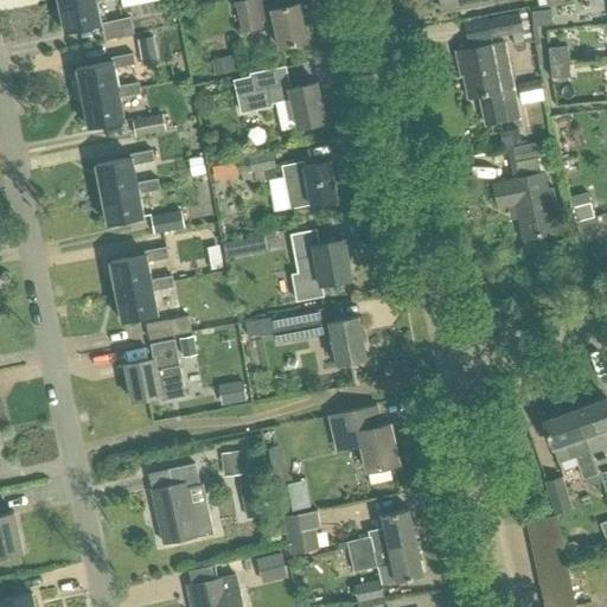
[(72,0),(58,2),(64,32),(101,25),(96,1),(103,0),(72,0)]
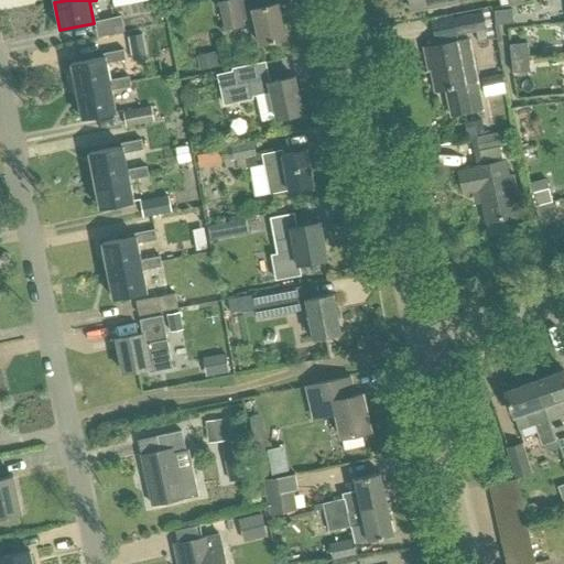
[(216,0),(223,28),(241,24),(236,0),(216,0)]
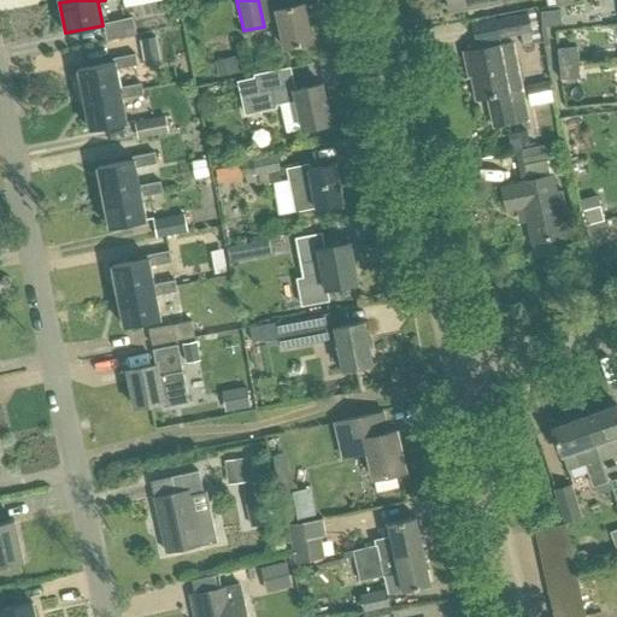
[(286,0),(259,0),(265,22),(277,19),(283,48),(312,42),(304,4),(288,7),(286,0)]
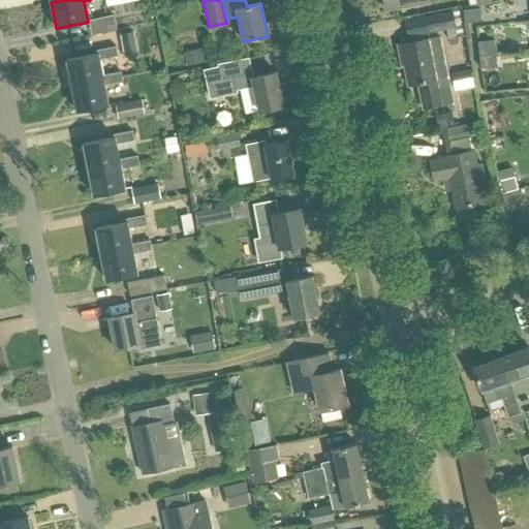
[(383,0),(385,8),(427,0),(383,0)]
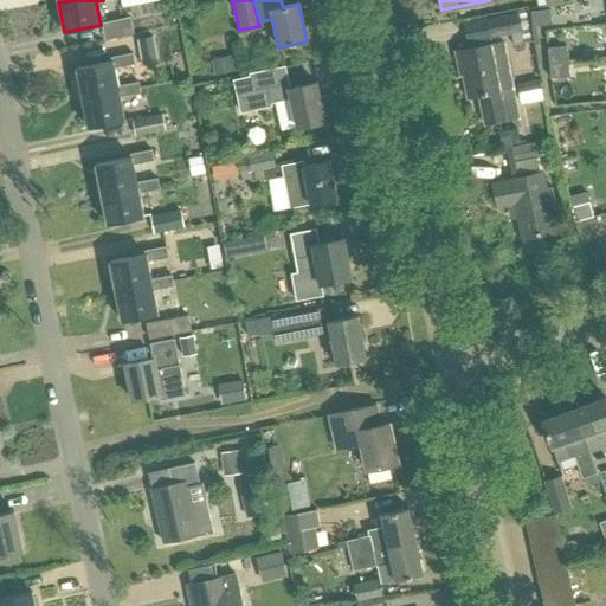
[(524,7),(516,8),(517,12),(485,19),(489,36),(511,33),(514,44),(530,40),(524,7)]
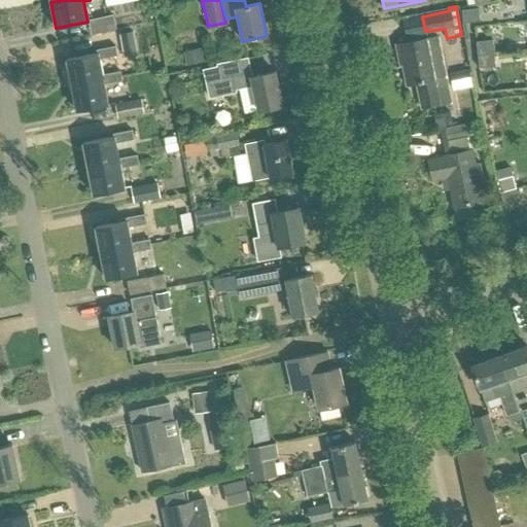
[(478,6),(462,10),(464,23),(481,20),(478,6)]
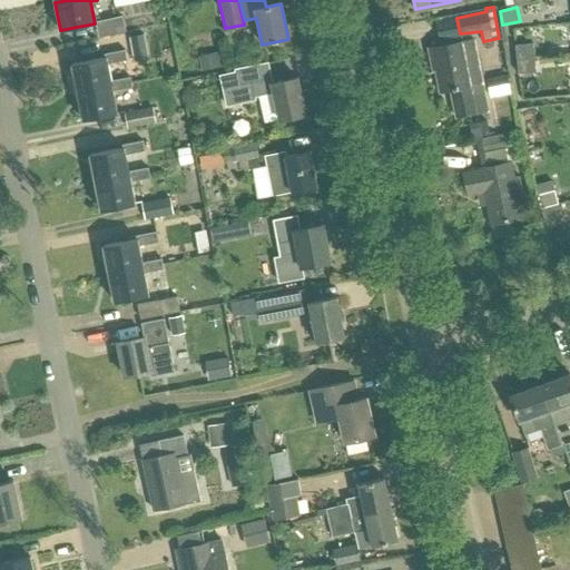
[(98,17),(100,31),(128,27),(125,11),(98,17)]
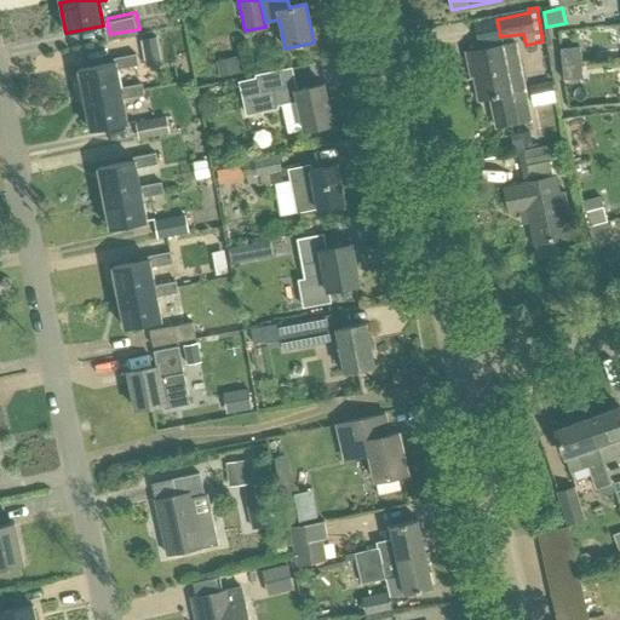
[(138,39),(143,65),(158,63),(154,36),(138,39)]
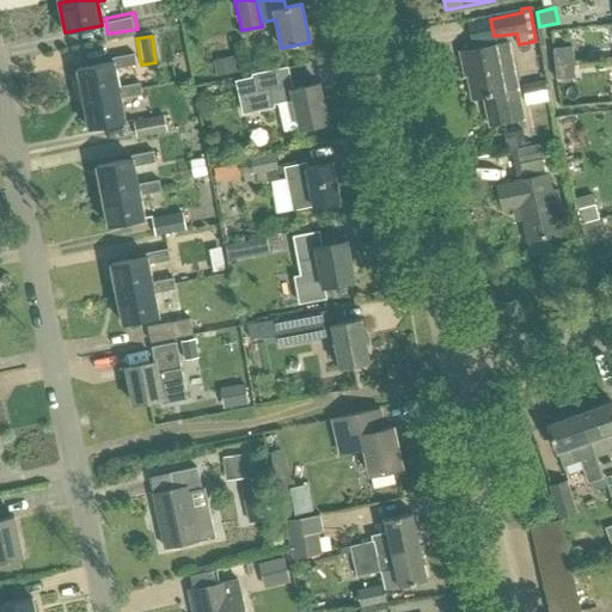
[(484,97),(490,126),(524,118),(518,90),(508,43),(496,46),(496,44),(459,51),(463,69),(466,68),(472,99),(484,97)]
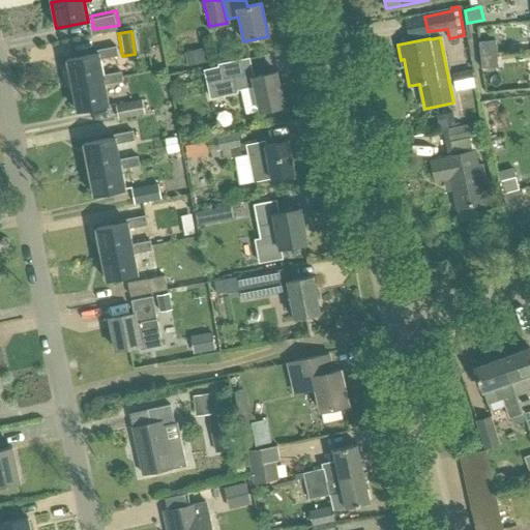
[(495,40),(478,42),(480,55),(496,53),(495,40)]
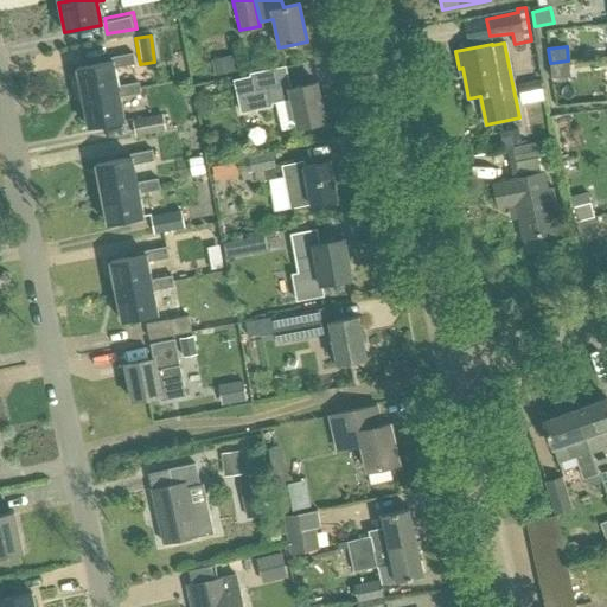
[(77,69),(83,98),(140,87),(139,82),(119,87),(114,68),(135,64),(133,53),(112,58),(112,62),(77,69)]
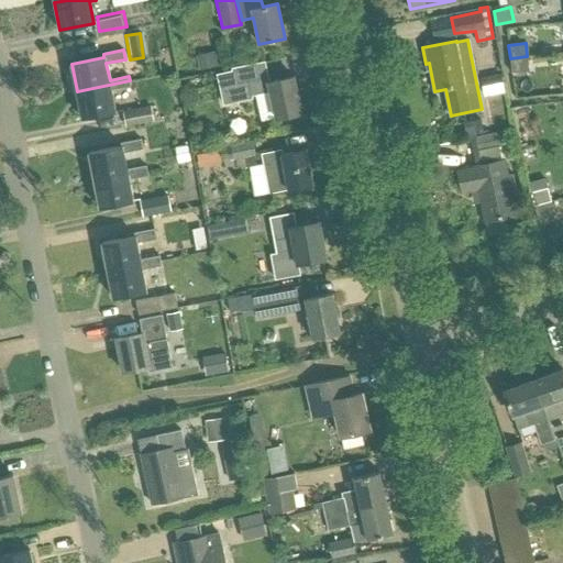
[(527,56),(510,58),(511,72),(529,70),(527,56)]
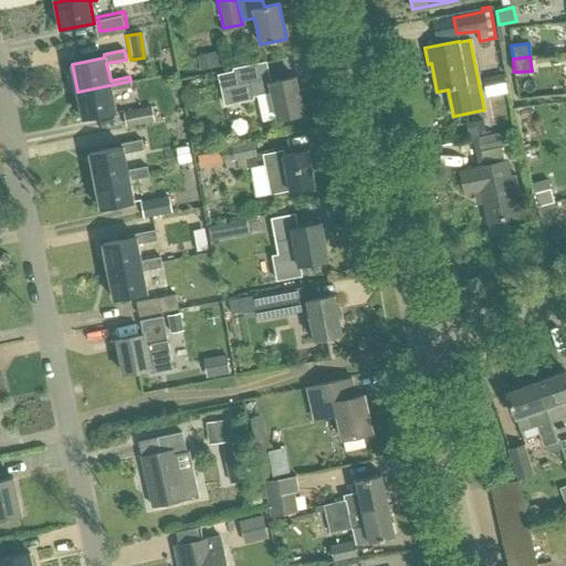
[(272,92),(278,118),(303,113),(295,77),(270,83),(265,62),(233,70),(240,98),(272,92)]
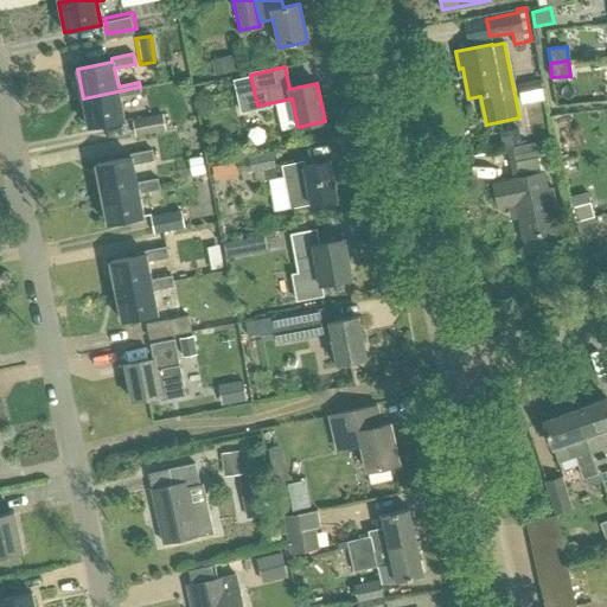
[(524,103),(544,100),(541,83),(522,87),(524,103)]
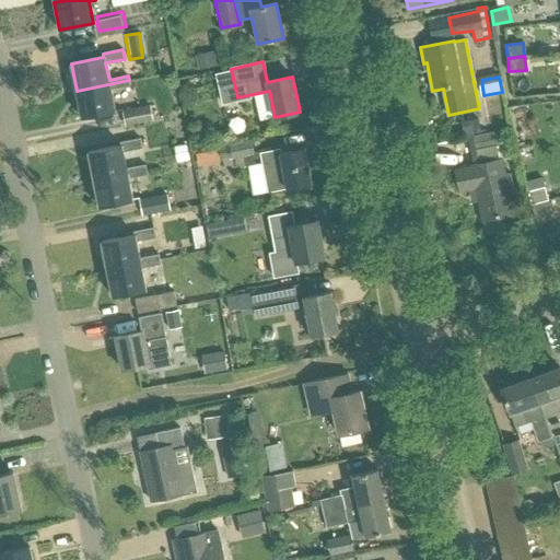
[(77,91),(81,117),(115,111),(111,90),(130,85),(129,80),(77,91)]
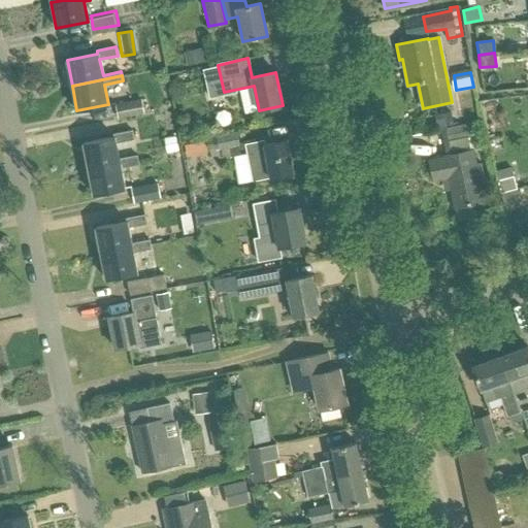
[(114,103),(118,118),(144,112),(142,98),(114,103)]
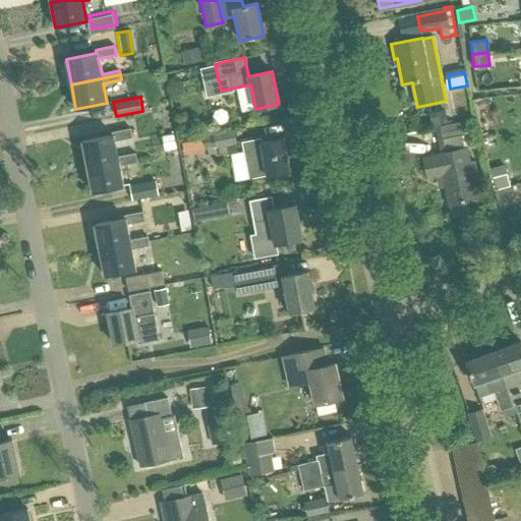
[(473,132),(471,120),(441,126),(443,138),(473,132)]
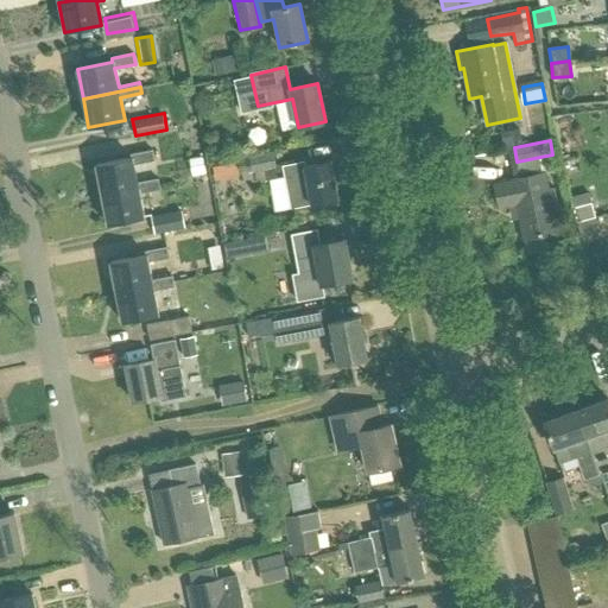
[(234,160),(220,163),(221,169),(215,169),(216,178),(241,175),(240,170),(274,164),(272,149),(236,154),(239,163),(234,164),(234,160)]
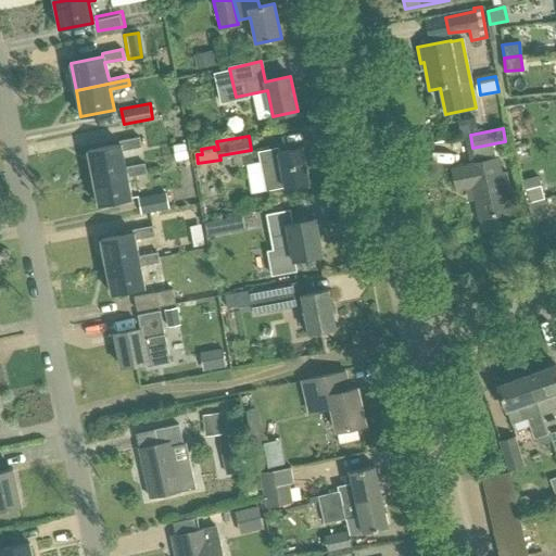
[(88,151),(93,178),(146,168),(144,164),(126,167),(123,151),(141,147),(139,137),(119,141),(121,144),(88,151)]
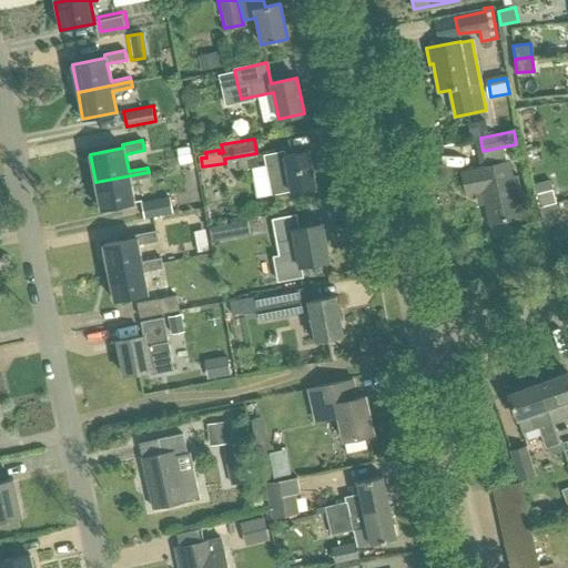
[(267,174),(253,178),(256,198),(315,186),(307,151),(285,155),(284,151),(263,155),(267,174)]
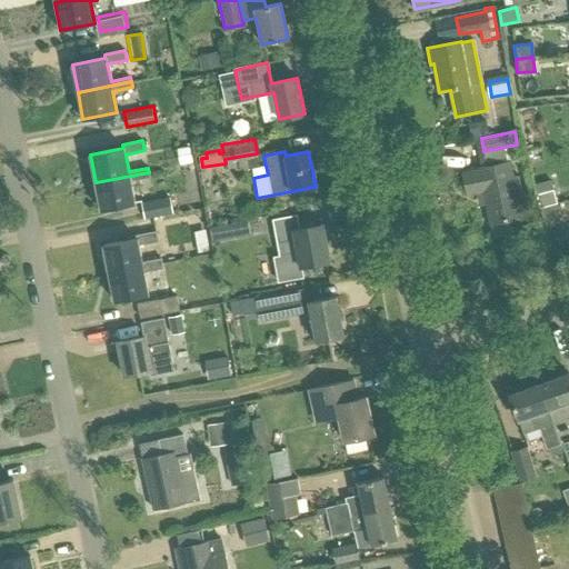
[(479,169),(462,172),(467,193),(483,190),(490,223),(520,217),(509,162),(479,169)]
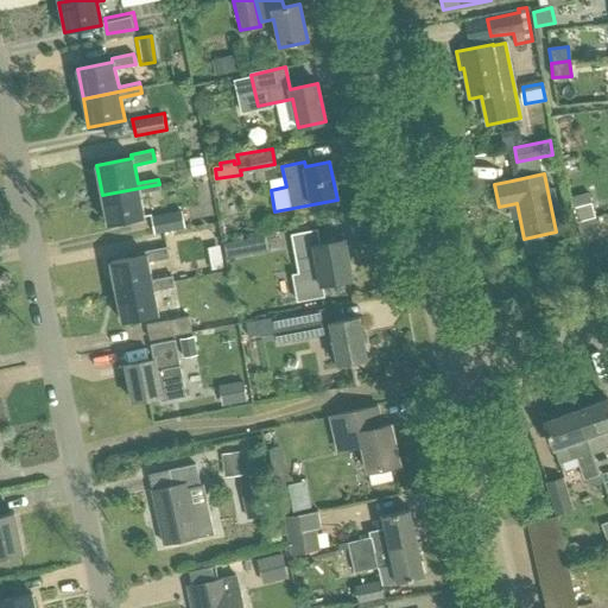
[(102,195),(108,225),(145,217),(140,194),(160,190),(159,184),(102,195)]
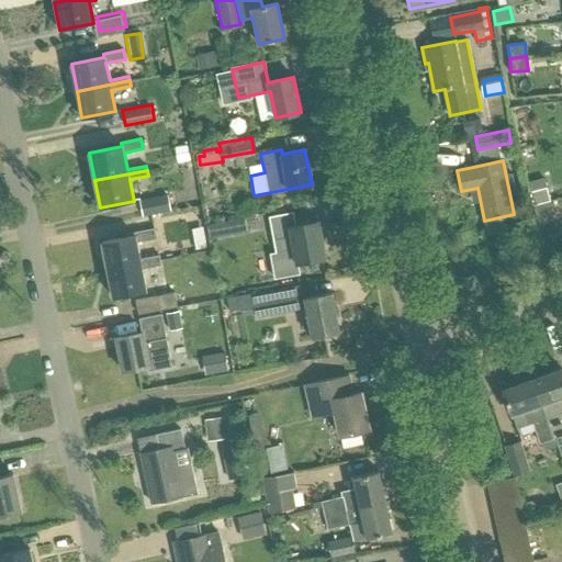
[(547,188),(529,192),(532,205),(550,201),(547,188)]
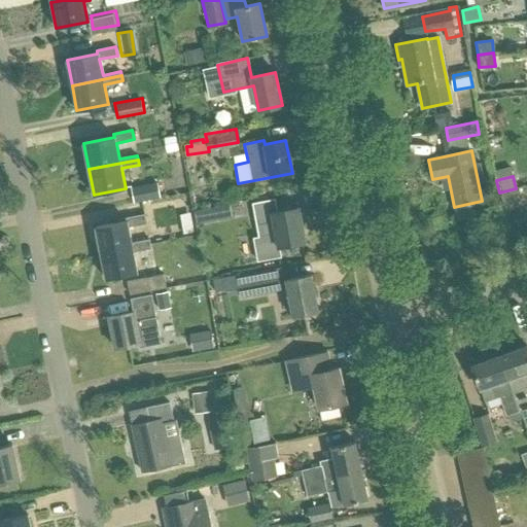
[(157,181),(131,186),(134,202),(161,197),(157,181)]
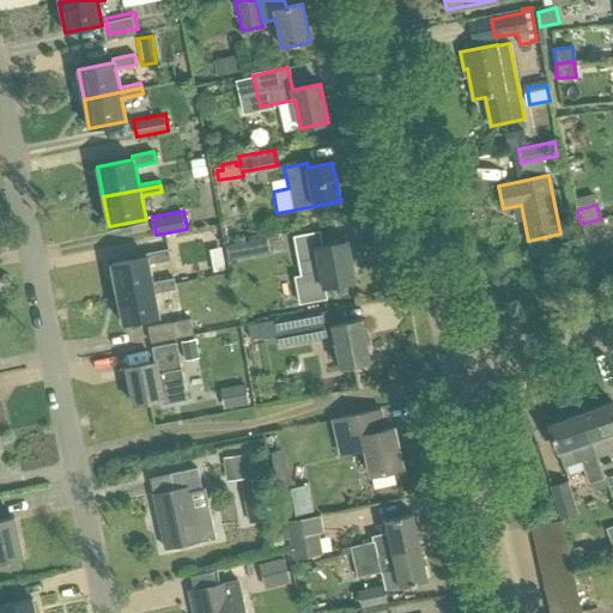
[(604,234),(600,219),(581,224),(586,238),(604,234)]
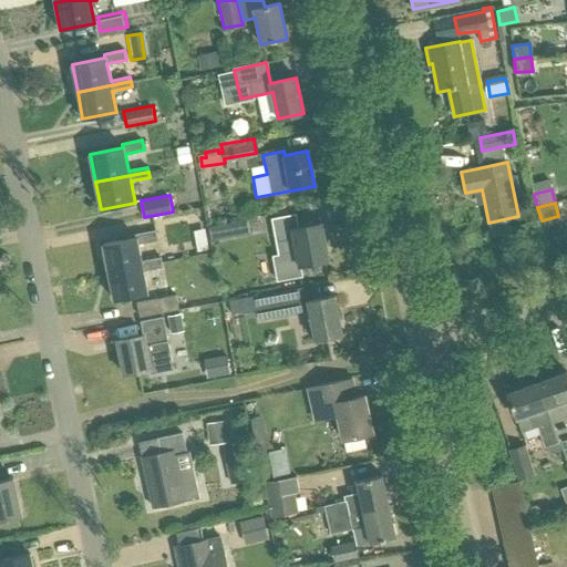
[(321,223),(298,227),(296,214),(271,219),(276,241),(278,255),(272,256),(277,280),(301,276),(300,266),(328,260),(321,223)]
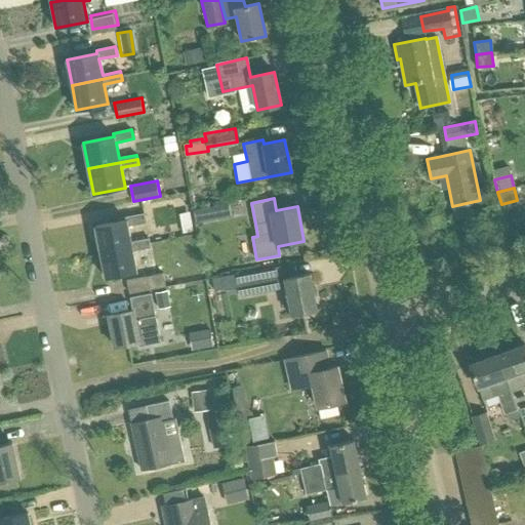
[(196,223),(215,218),(213,206),(194,209),(196,223)]
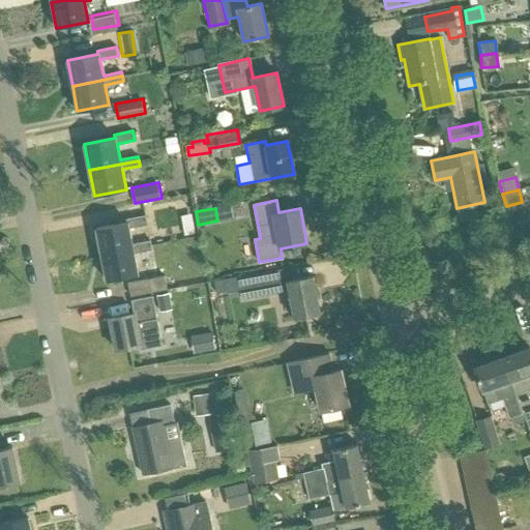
[(97,228),(102,255),(152,244),(151,240),(134,244),(130,228),(148,225),(146,215),(127,219),(127,223),(97,228)]
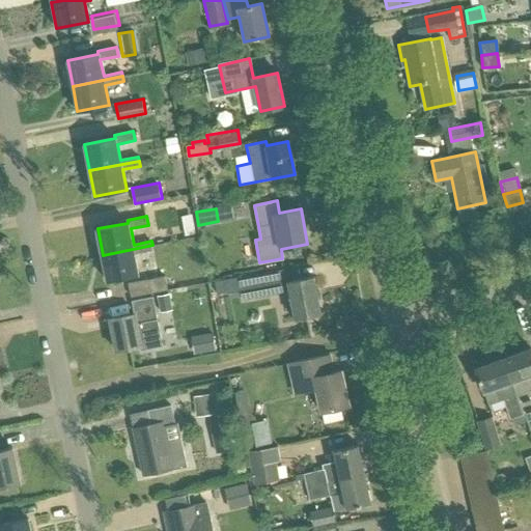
[(103,255),(108,280),(140,274),(136,254),(154,250),(152,245),(103,255)]
